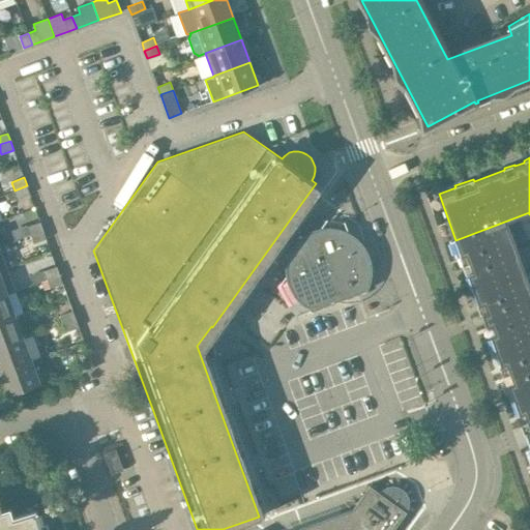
[(27,185),(15,190),(18,198),(29,194),(27,185)]
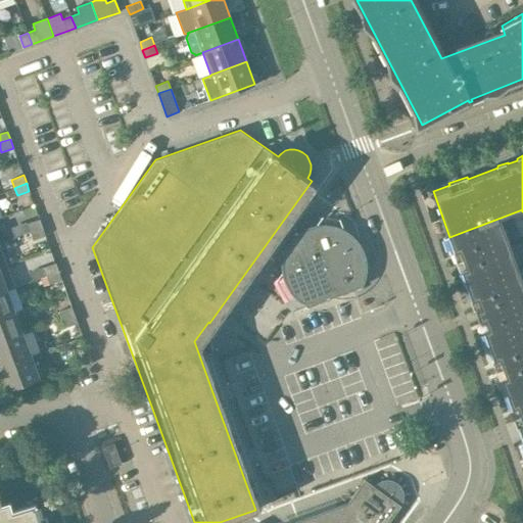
[(501,218),(449,237),(456,251),(454,252),(460,270),(462,269),(473,299),(471,300),(475,311),(477,310),(480,319),(478,320),(482,330),(483,329),(489,344),(494,360),(493,361),(500,378),(502,377),(507,392),(522,386),(522,290),(521,291),(504,245),(510,243),(501,218)]
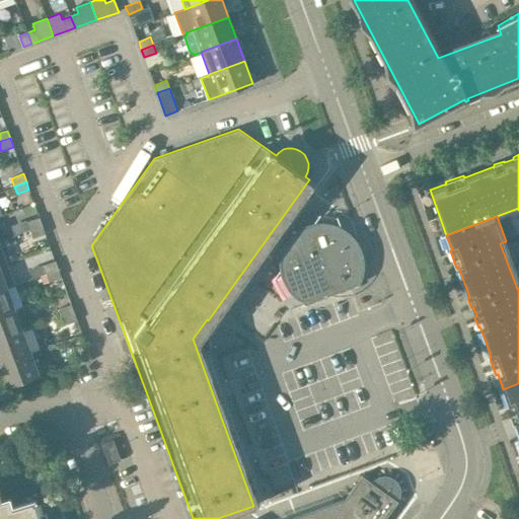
[(29,229),(42,225),(39,217),(27,222),(19,226),(22,232),(29,229)]
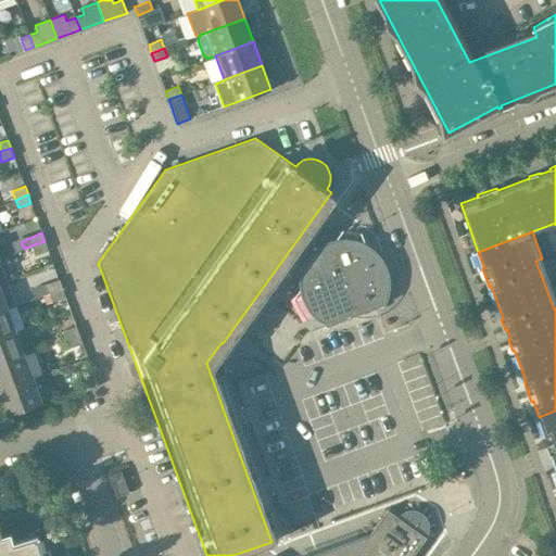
[(301,287),(303,299),(310,310),(318,318),(328,324),(387,302),(386,299),(388,286),(388,274),(383,262),(376,252),(366,244),(355,240),(344,239),(333,240),(321,244),(313,252),(305,263),(301,274),(301,287)]
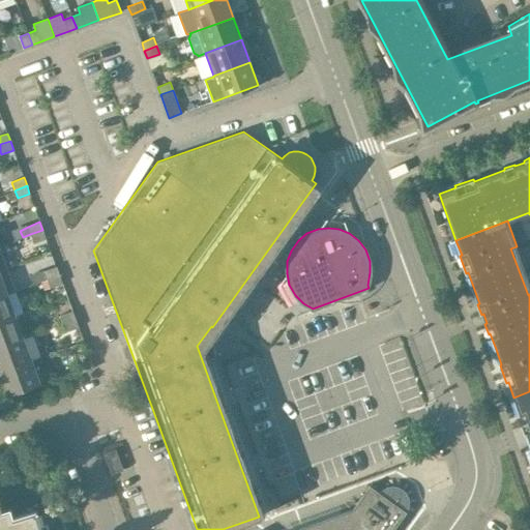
[(42,230),(30,234),(33,242),(46,238),(42,230)]
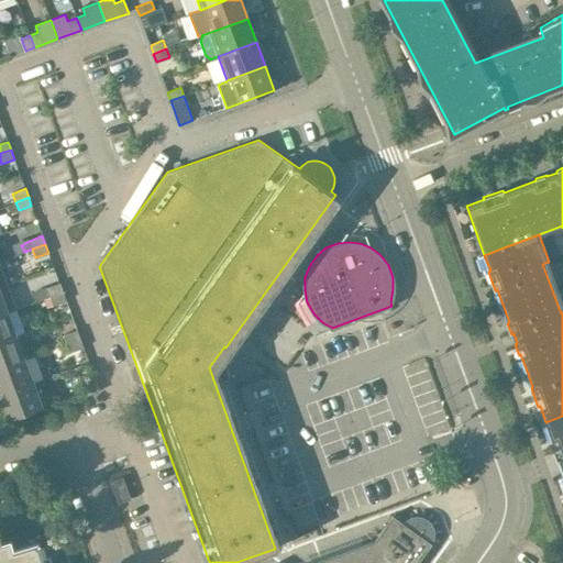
[(46,287),(46,288),(34,293),(36,300),(50,296),(63,291),(59,283),(46,287)]
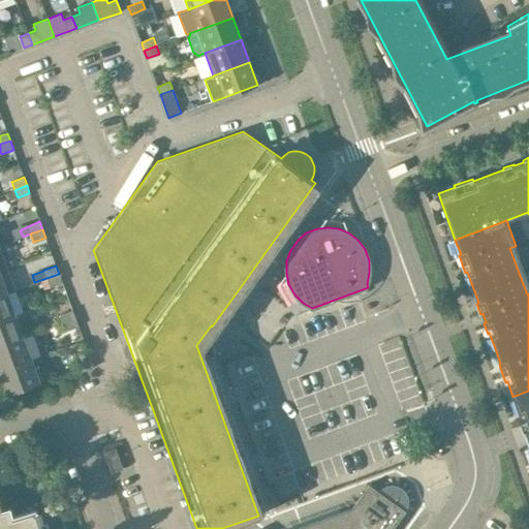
[(0,270),(0,296),(7,292),(16,289),(7,268),(0,270)]
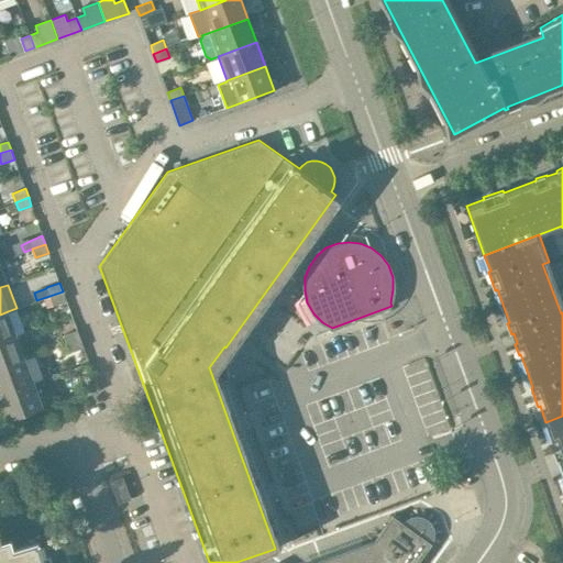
[(63,291),(50,296),(53,305),(66,300),(63,291)]
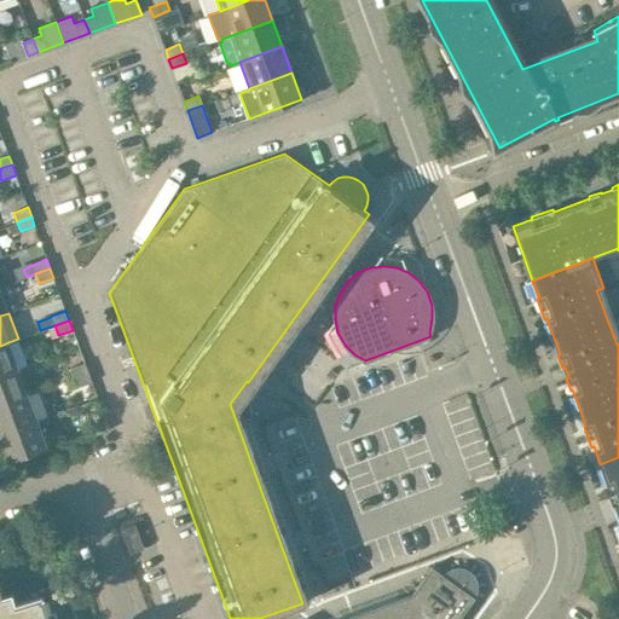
[(0,375),(18,369),(9,342),(0,346),(0,375)]
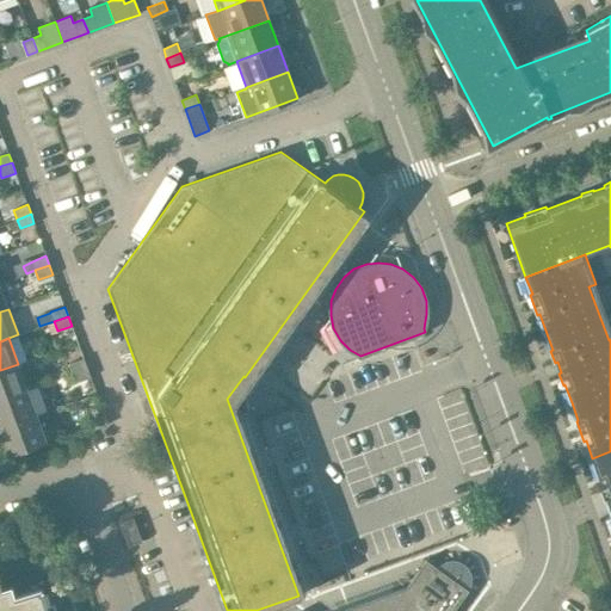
[(73,372),(87,368),(84,358),(69,363),(73,372)]
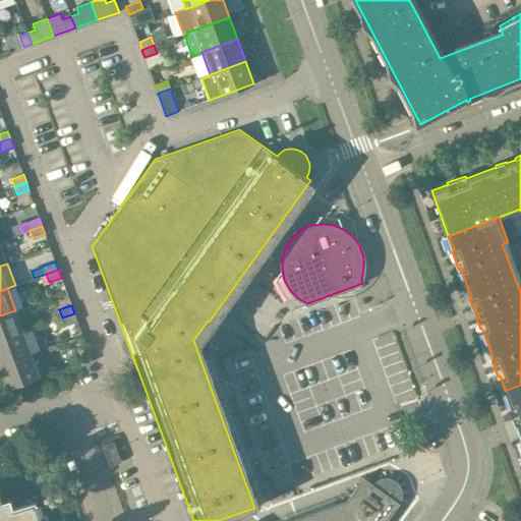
[(0,340),(23,332),(15,310),(0,315),(0,340)]
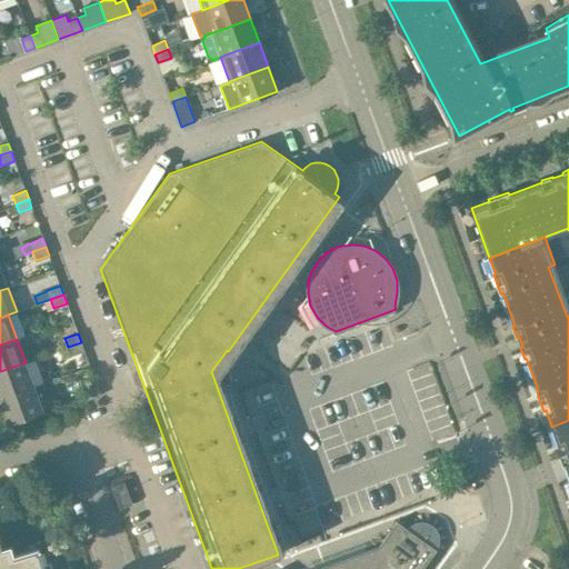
[(83,351),(81,342),(68,347),(71,356),(83,351)]
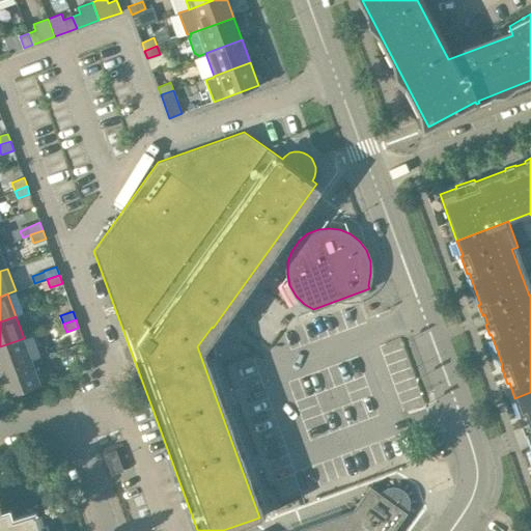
[(0,371),(32,361),(24,338),(0,346),(0,371)]
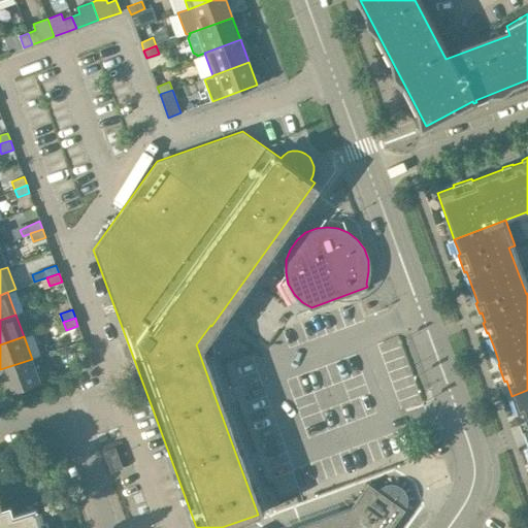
[(32,359),(0,369),(0,370),(8,393),(40,382),(32,359)]
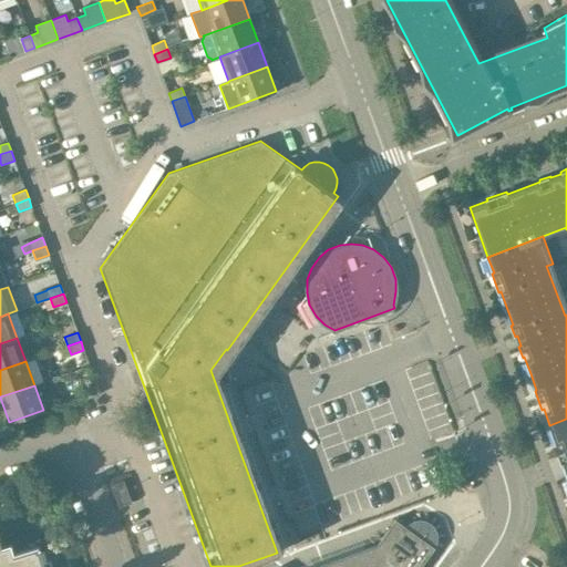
[(86,399),(100,394),(96,385),(84,390),(86,399)]
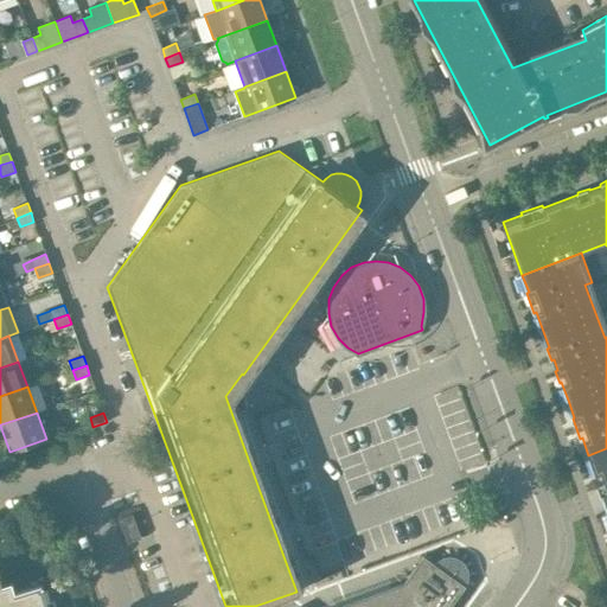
[(606,448),(588,455),(595,473),(593,474),(598,487),(600,486),(606,506),(606,448)]
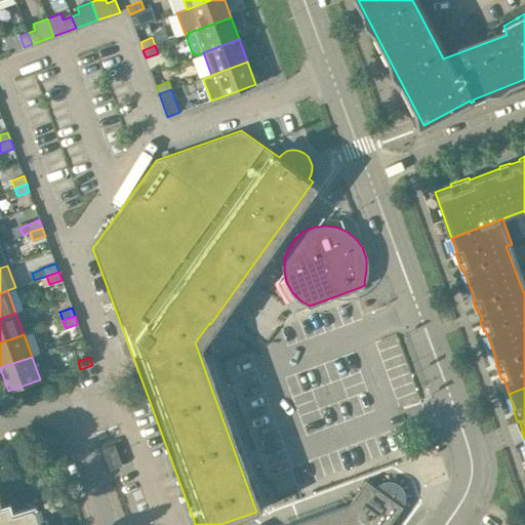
[(114,445),(103,449),(111,470),(122,466),(114,445)]
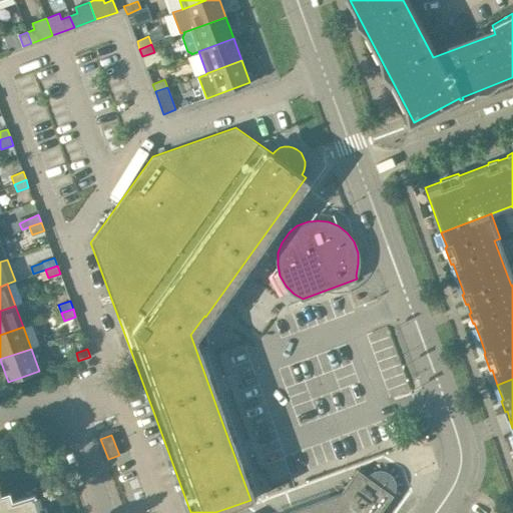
[(358,469),(342,491),(372,512),(380,512),(394,495),(393,494),(395,490),(395,486),(395,484),(395,481),(394,478),(392,476),(390,473),(387,472),(384,471),(381,470),(378,470),(376,471),(374,471),(371,473),(368,476),(358,469)]
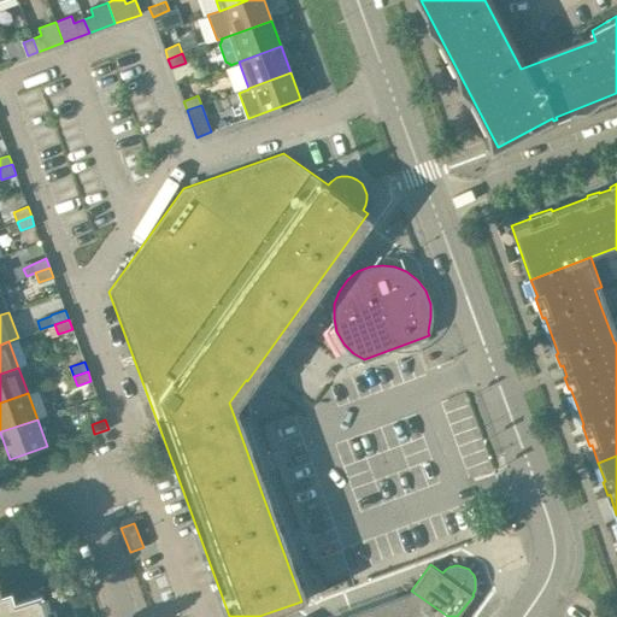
[(50,616),(42,593),(16,601),(5,604),(1,594),(0,588),(0,616),(50,616)]
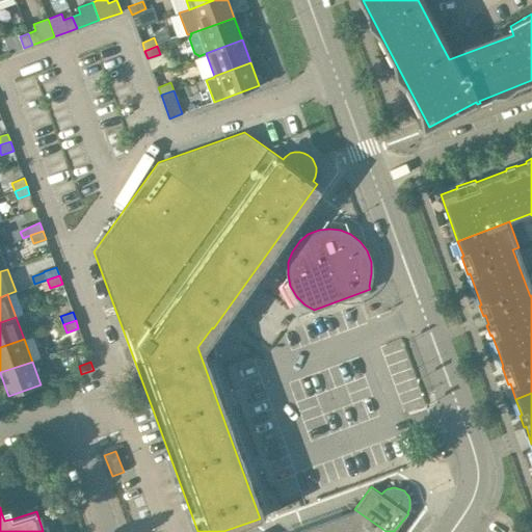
[(10,509),(1,512),(4,521),(14,519),(10,509)]
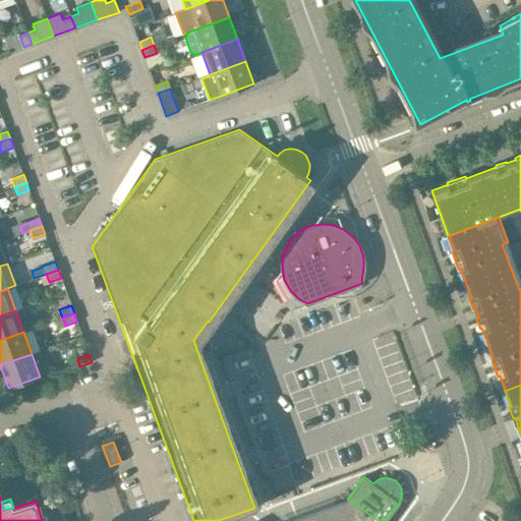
[(378,520),(347,499),(286,520),(378,520)]
